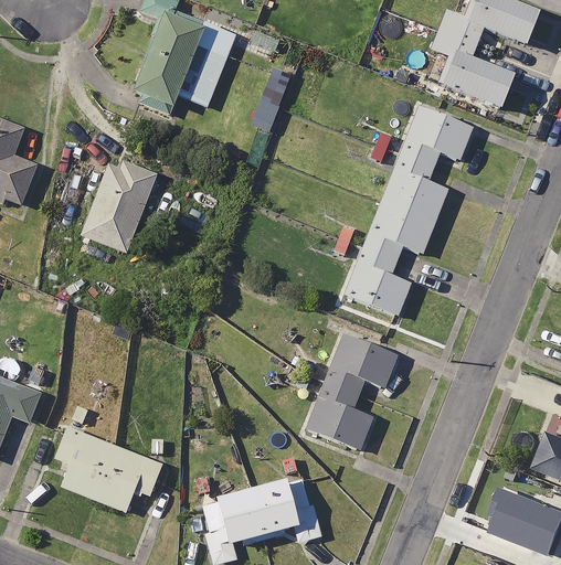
[(169,0),(144,0),(140,12),(158,19),(131,88),(141,92),(137,103),(169,115),(177,94),(190,99),(194,88),(203,93),(213,67),(203,64),(210,48),(196,42),(205,13),(169,0)]
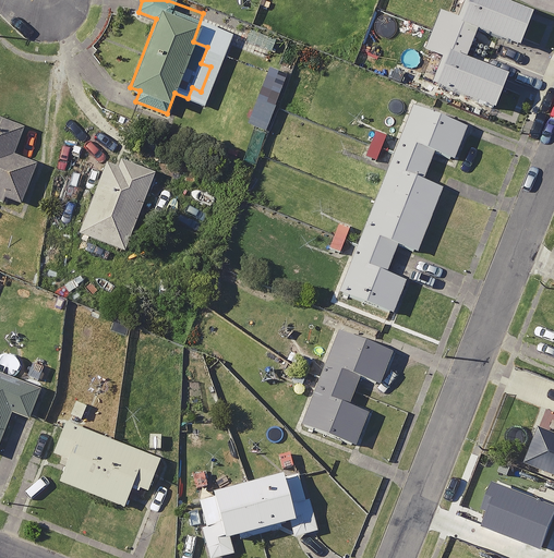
[(466,124),(411,104),(340,290),(393,311),(405,278),(386,271),(397,243),(417,250),(441,186),(422,179),(434,150),(453,158),(466,124)]
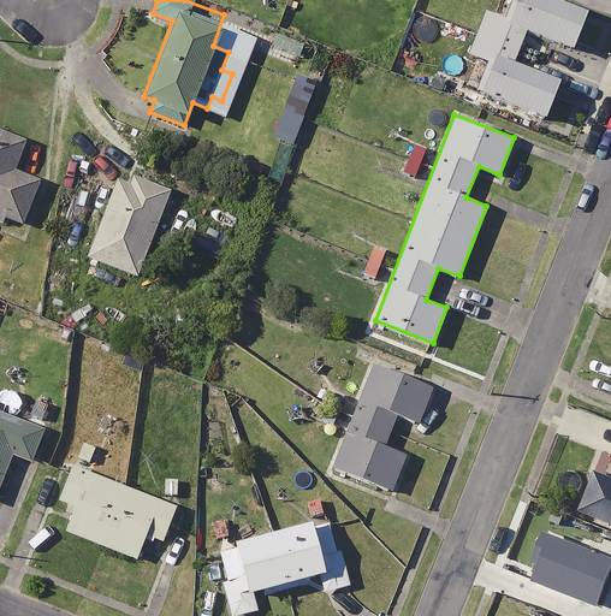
[(27,141),(0,130),(0,213),(23,223),(41,179),(16,169),(27,141)]
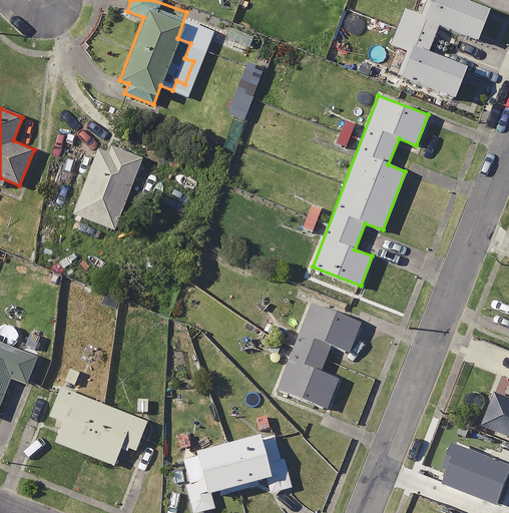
[(355,124),(344,120),(336,143),(346,147),(355,124)]
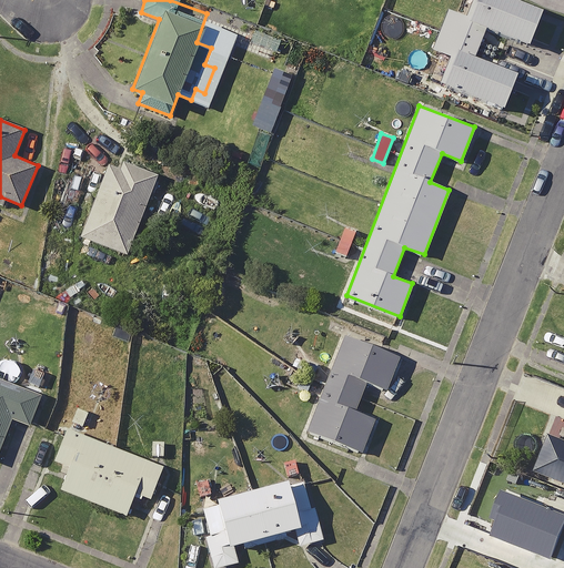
[(157,175),(111,158),(81,236),(128,254),(157,175)]
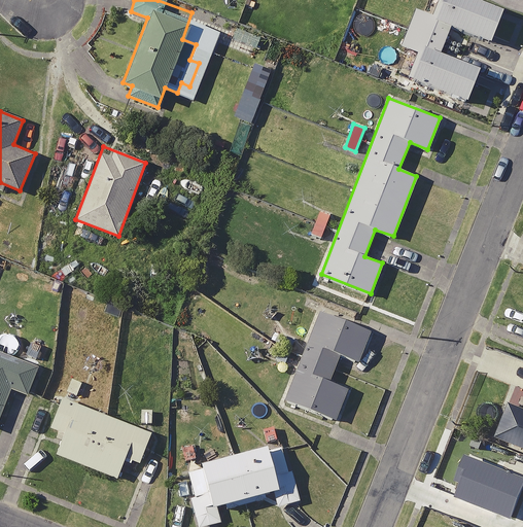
[(371,327),(321,308),(285,399),(336,419),(347,388),(329,381),(340,355),(358,361),(371,327)]
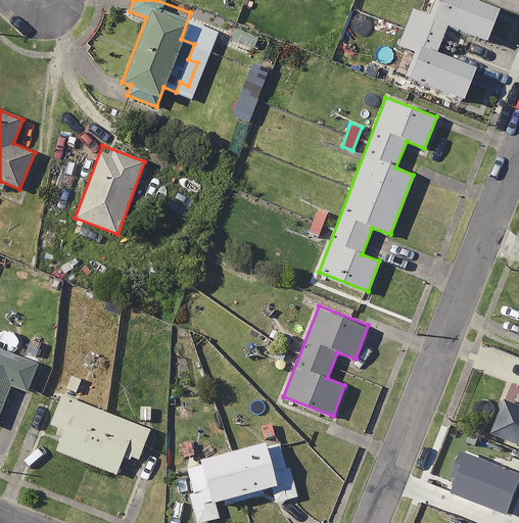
[(38,365),(0,349),(0,414),(11,385),(27,391),(38,365)]
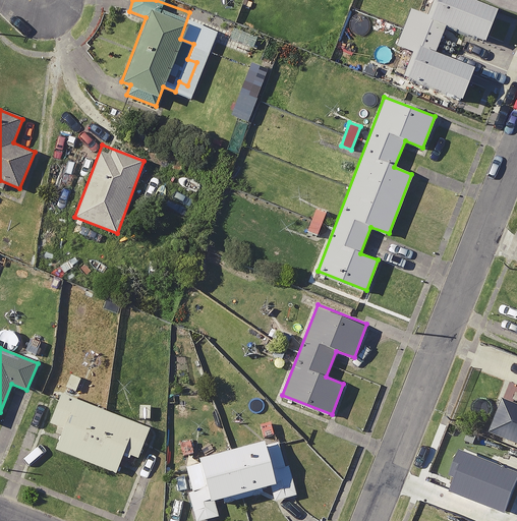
[(516,391),(507,388),(491,431),(516,441),(516,391)]
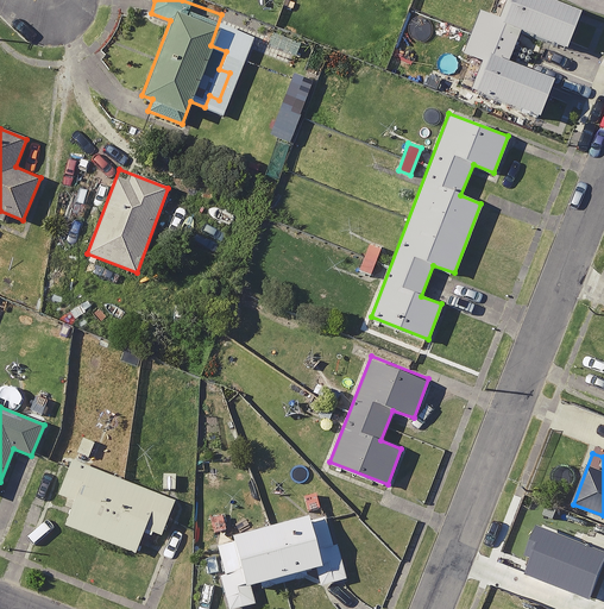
[(175,501),(70,458),(56,491),(74,500),(65,522),(134,551),(144,529),(159,537),(175,501)]
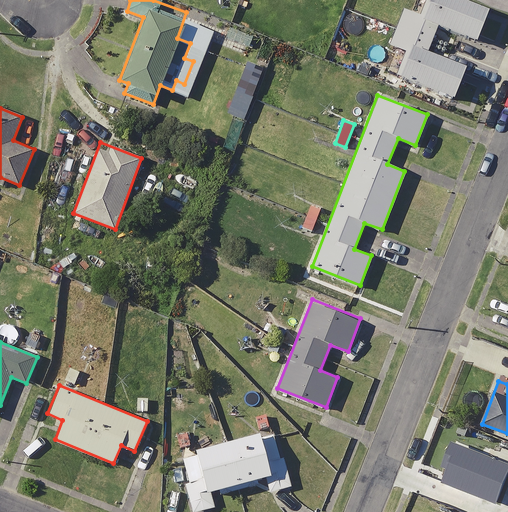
[(253,418),(256,430),(224,438),(221,427),(196,433),(199,445),(193,447),(195,456),(183,459),(197,510),(215,506),(210,488),(264,473),(269,490),(288,485),(276,442),(269,414),(253,418)]
